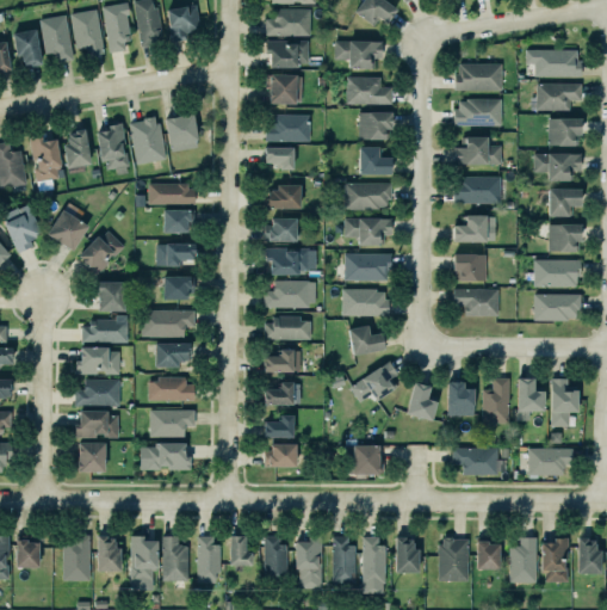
[(132,0),(141,47),(156,43),(155,36),(161,35),(160,34),(161,34),(158,6),(153,7),(152,0),(132,0)]
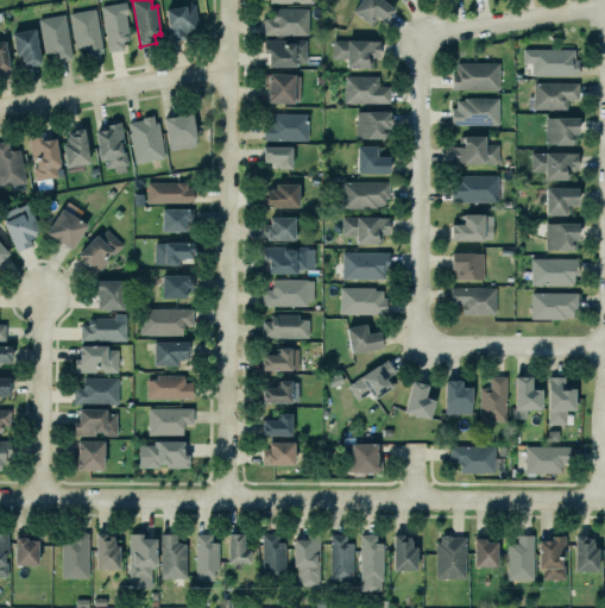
[(377,0),(363,0),(355,14),(376,25),(379,19),(389,24),(396,11),(377,0)]
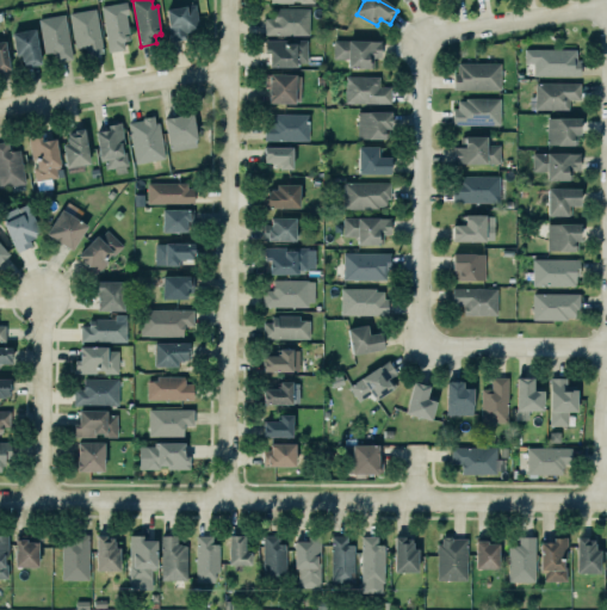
[(112,54),(128,51),(127,42),(135,41),(129,4),(105,7),(112,54)]
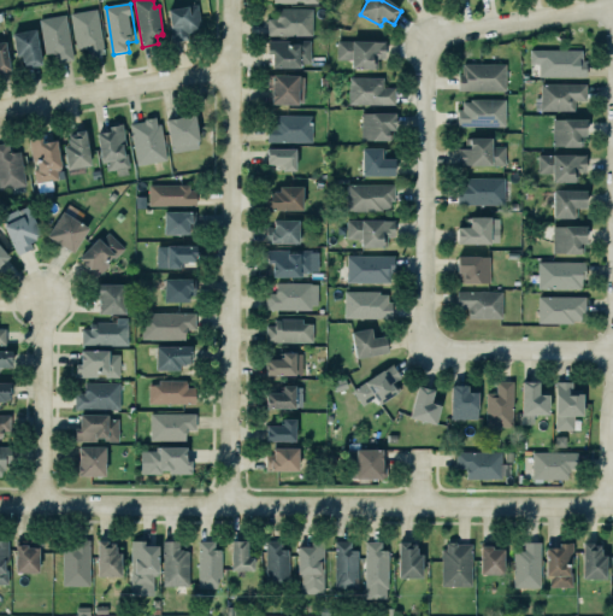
[(168,9),(174,41),(189,39),(188,33),(195,31),(195,28),(201,27),(198,4),(189,6),(188,4),(168,9)]
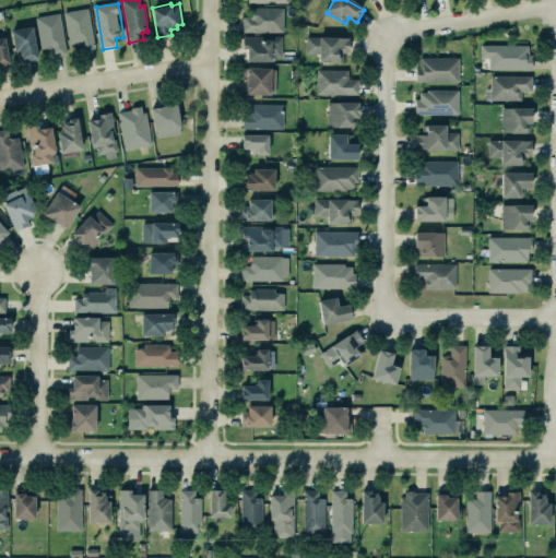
[(64,12),(87,8),(95,48),(85,49),(83,42),(70,44),(64,12)]
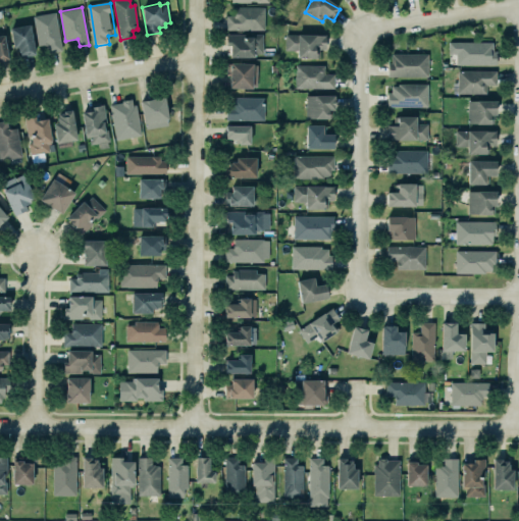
[(268,31),(267,8),(238,8),(238,16),(228,16),(228,32),(268,31)]
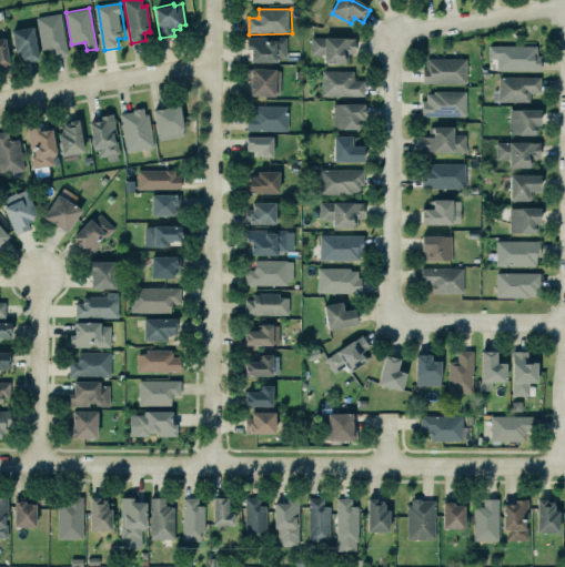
[(56,58),(69,56),(64,14),(40,18),(43,51),(54,50),(56,58)]
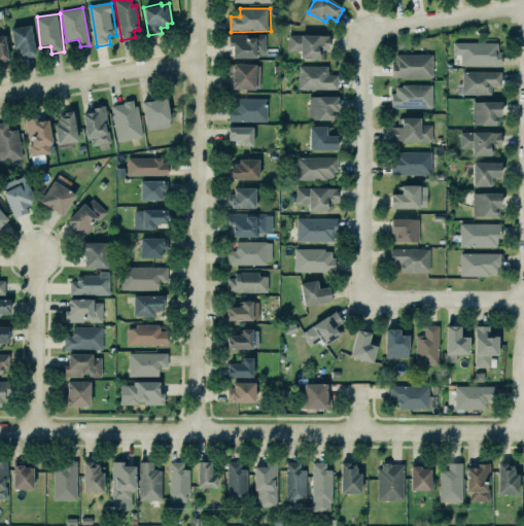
[(38,57),(33,26),(12,29),(16,50),(22,49),(24,59),(38,57)]
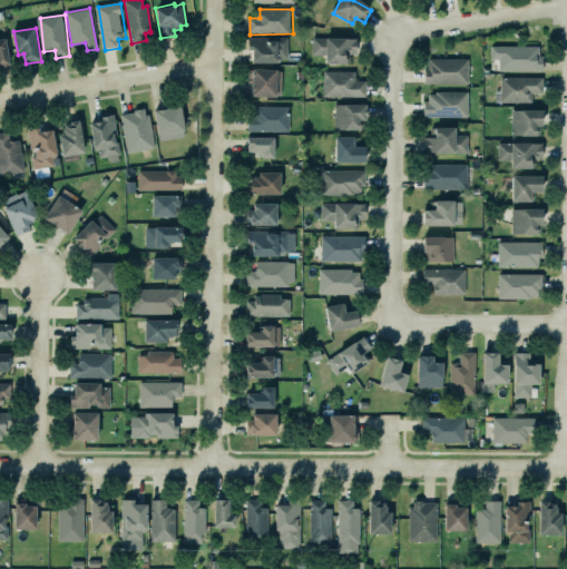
[(350,54),(357,54),(357,37),(324,36),(324,37),(312,37),(312,55),(324,55),(324,62),(350,64),(350,54)]
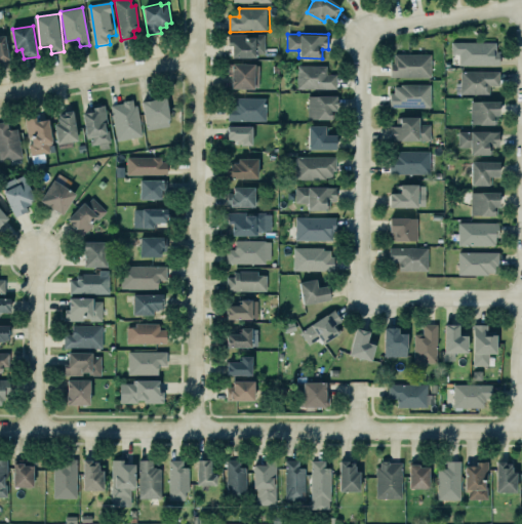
[(0,35),(4,35),(9,59),(0,61),(0,35)]
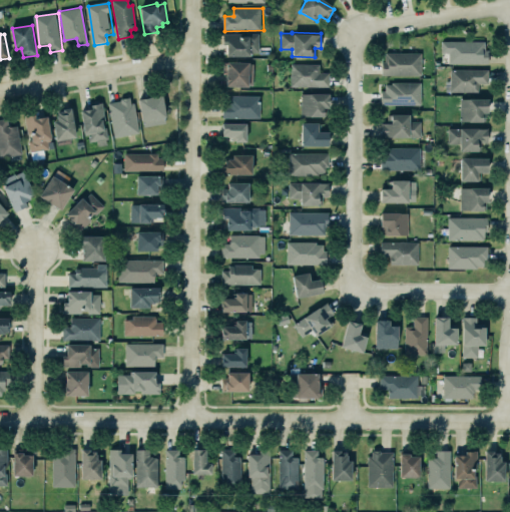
[(226,35),(226,56),(262,56),(262,35),(226,35)]
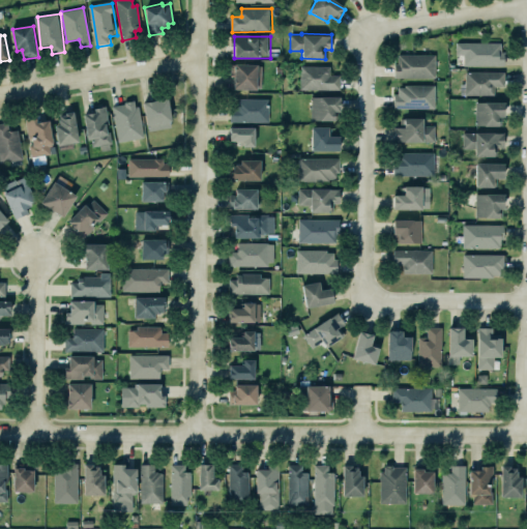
[(505,66),(505,43),(459,43),(459,56),(466,55),(466,67),(505,66)]
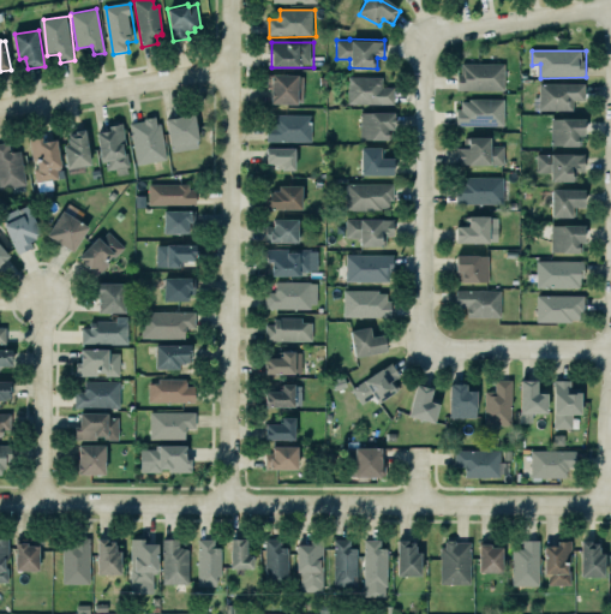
[(461,63),(504,64),(504,90),(457,90),(457,73),(461,73),(461,66),(461,63)]
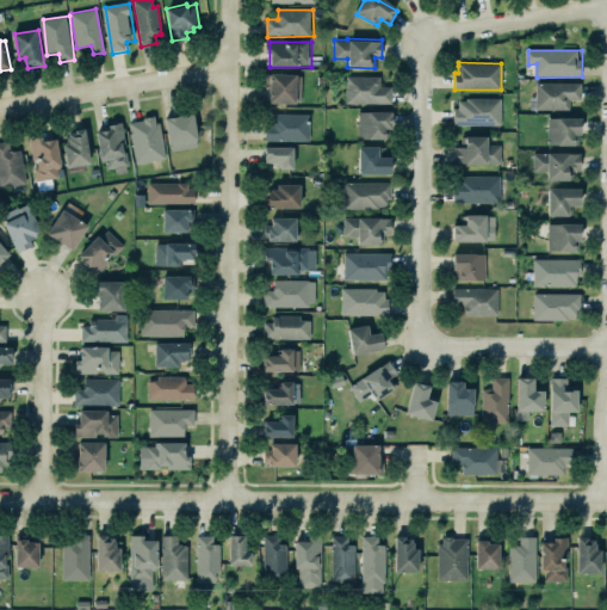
[(265,74),(270,74),(270,73),(296,74),(295,104),(268,103),(270,88),(265,88),(265,74)]
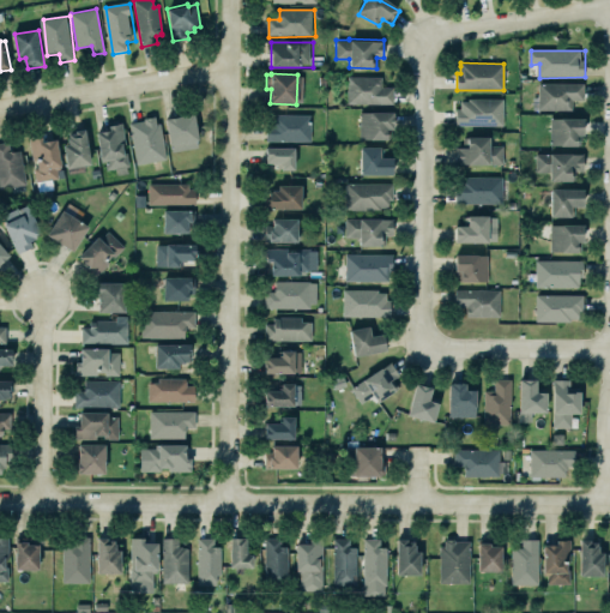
[(396,104),(396,88),(385,88),(385,78),(350,78),(351,106),(396,104)]
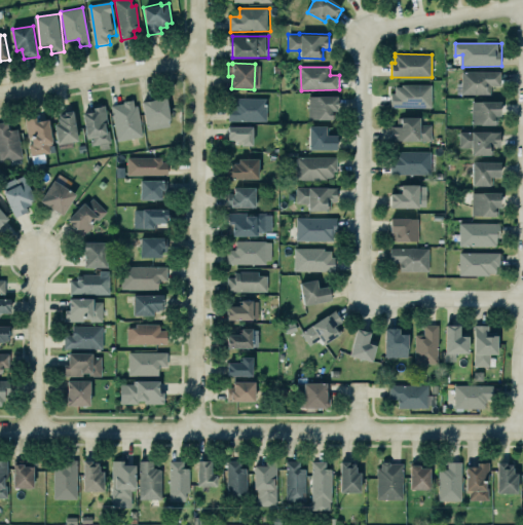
[(459,96),(492,96),(492,86),(502,86),(502,73),(464,72),(464,83),(460,83),(459,96)]
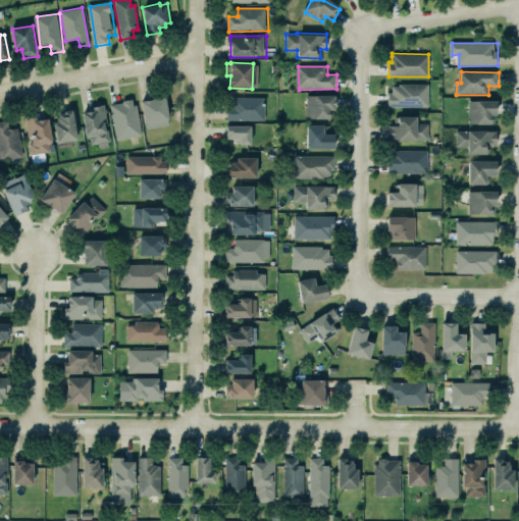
[(387,92),(392,92),(392,86),(399,86),(399,84),(428,84),(428,107),(387,107),(387,92)]
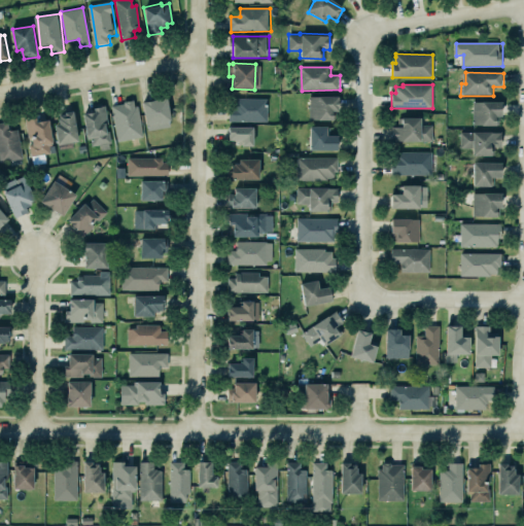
[(309,96),(337,96),(337,108),(335,109),(335,118),(309,118),(309,96)]
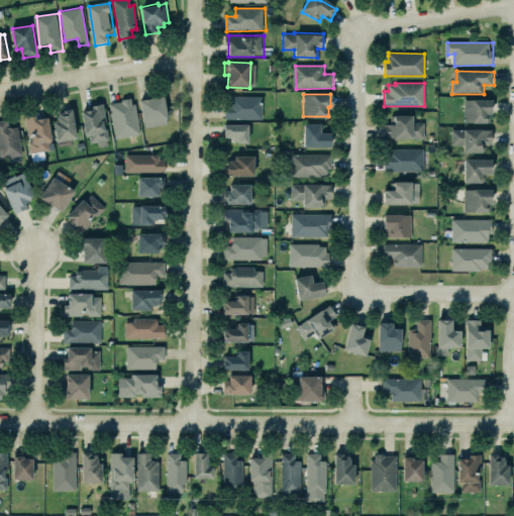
[(108,103),(120,101),(120,99),(130,97),(131,104),(135,103),(140,134),(114,138),(108,103)]
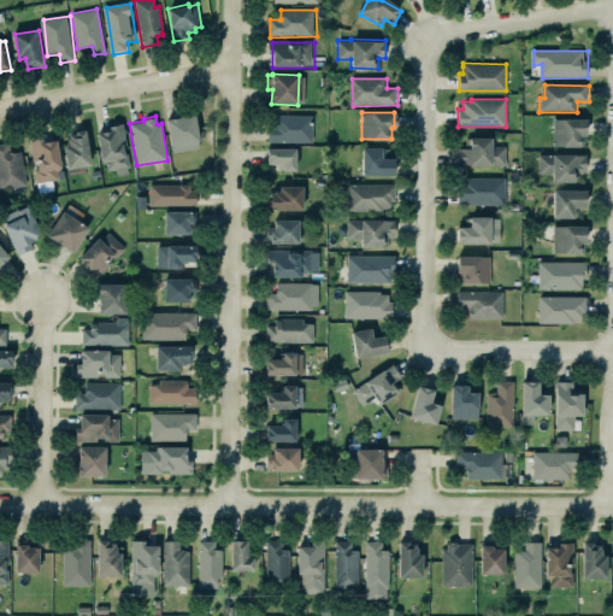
[(316,144),(316,116),(280,116),(280,127),(270,127),(270,144),(316,144)]
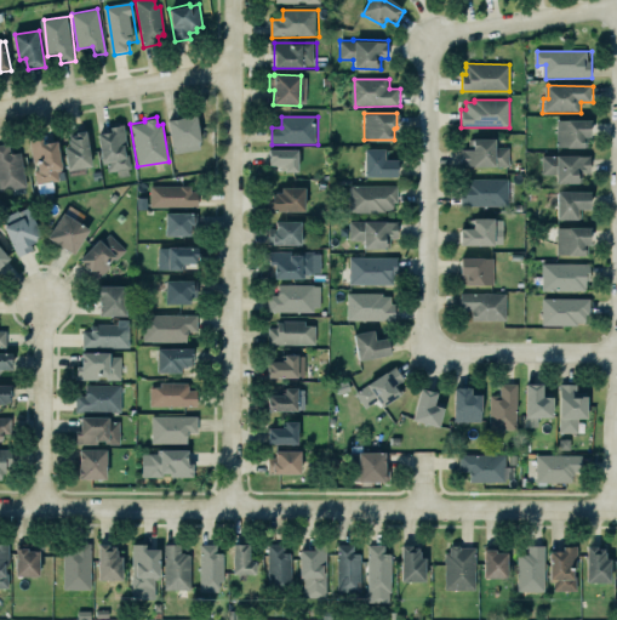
[(173,154),(204,152),(200,118),(171,120),(173,154)]
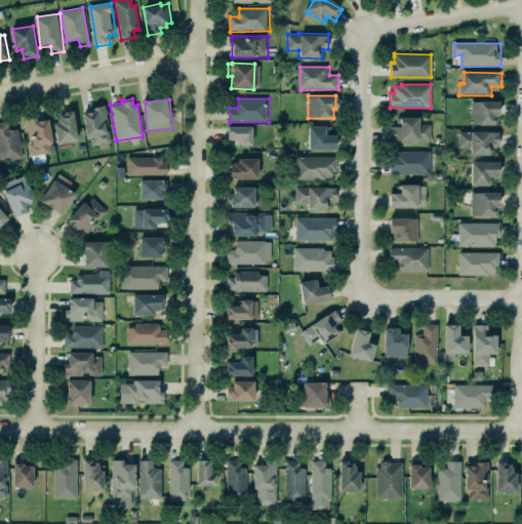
[(473,126),(500,125),(500,102),(473,103),(473,126)]
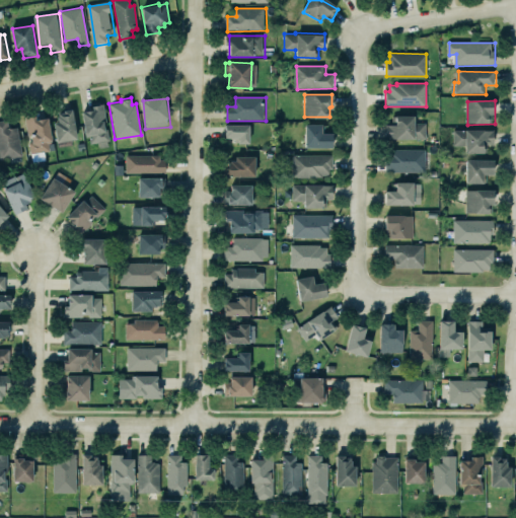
[(82,112),(93,109),(92,105),(103,103),(106,121),(102,121),(104,130),(107,130),(109,140),(107,141),(108,146),(100,148),(99,142),(90,144),(89,137),(85,137),(82,112)]
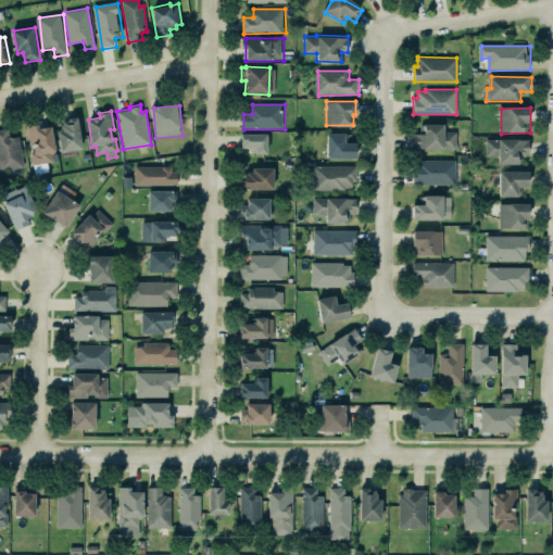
[(57,130),(60,153),(83,149),(76,116),(67,117),(67,120),(61,121),(62,124),(60,124),(61,129),(57,130)]
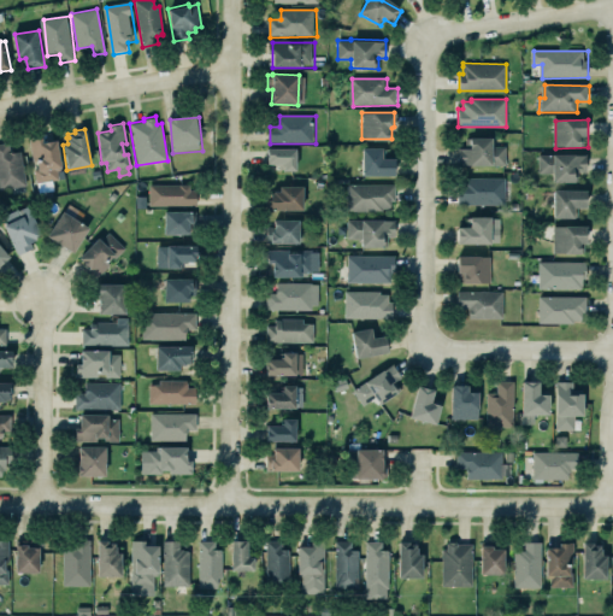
[(30,140),(41,138),(42,142),(57,140),(60,170),(58,170),(59,180),(35,183),(33,169),(36,168),(36,160),(33,160),(30,140)]
